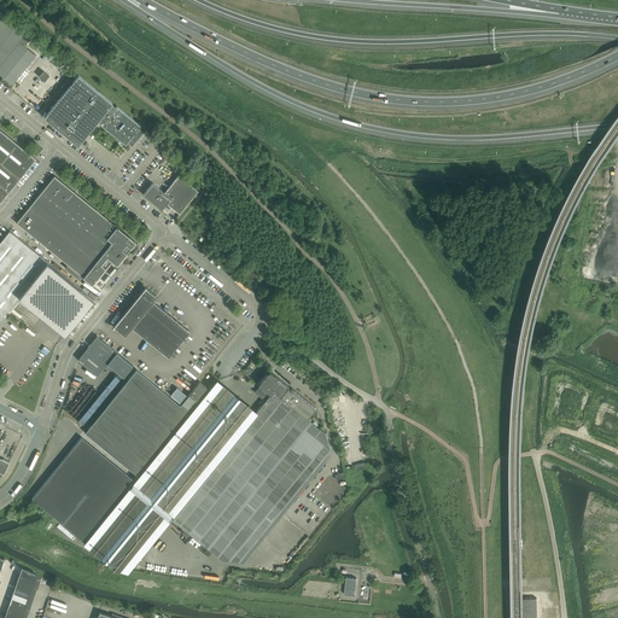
[(0,23),(0,64),(24,34),(5,18),(1,23),(0,23)]
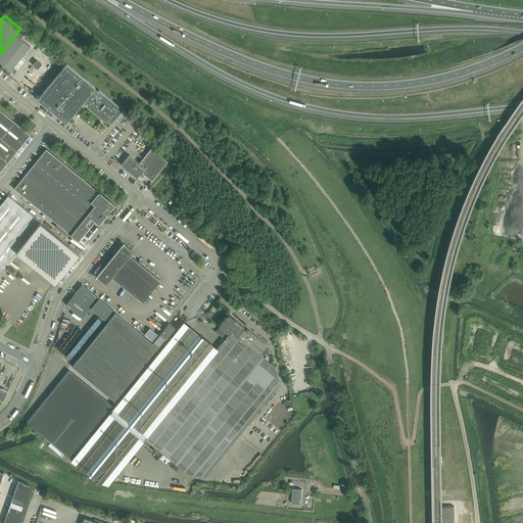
[(20,29),(0,54),(0,62),(0,63),(2,65),(0,67),(4,69),(4,70),(8,74),(9,75),(13,69),(12,68),(13,67),(30,47),(20,39),(26,33),(20,29)]
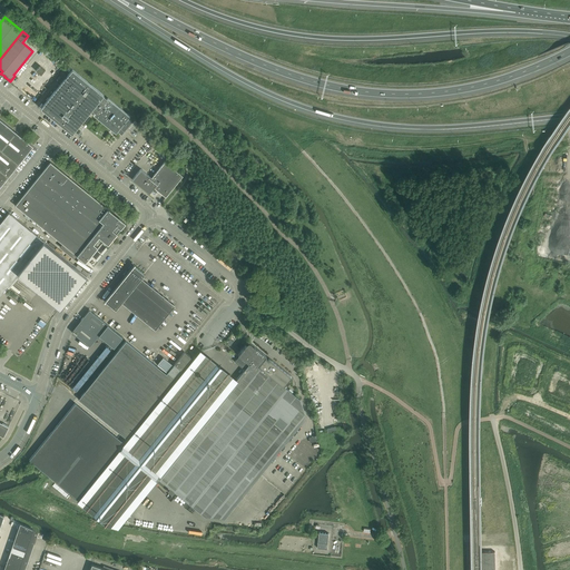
[(104,95),(74,70),(72,69),(69,74),(49,98),(45,102),(40,108),(72,134),(91,110),(96,112),(94,115),(111,129),(111,131),(114,131),(116,134),(117,131),(121,135),(131,121),(128,118),(130,116),(108,98),(107,98),(104,96),(104,95)]
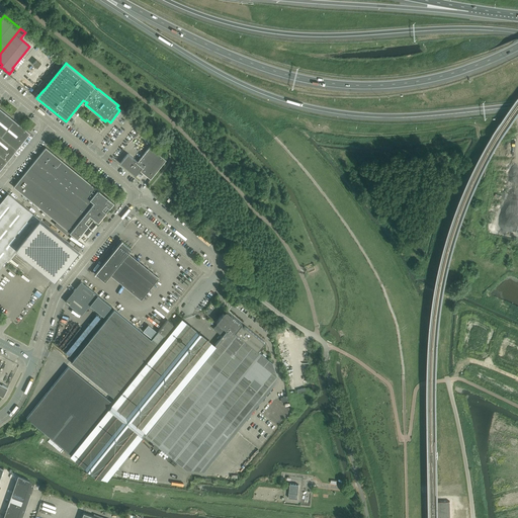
[(0,169),(28,136),(30,133),(0,108),(0,169)]
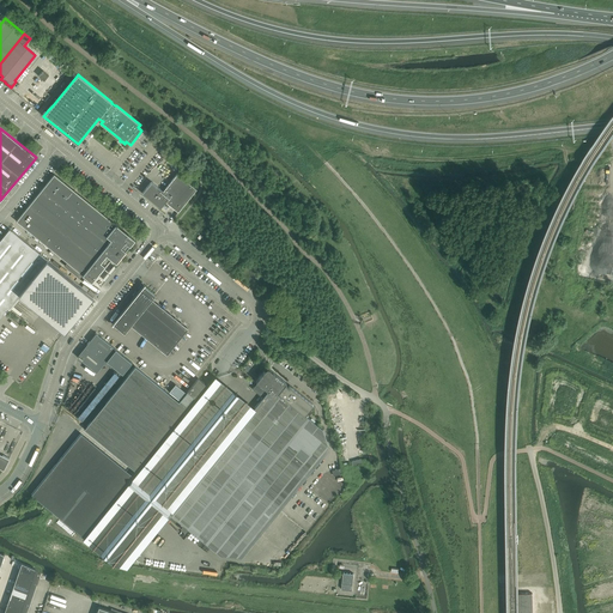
[(115,224),(54,174),(16,220),(83,274),(82,275),(91,283),(110,259),(116,263),(135,240),(116,224),(115,224)]
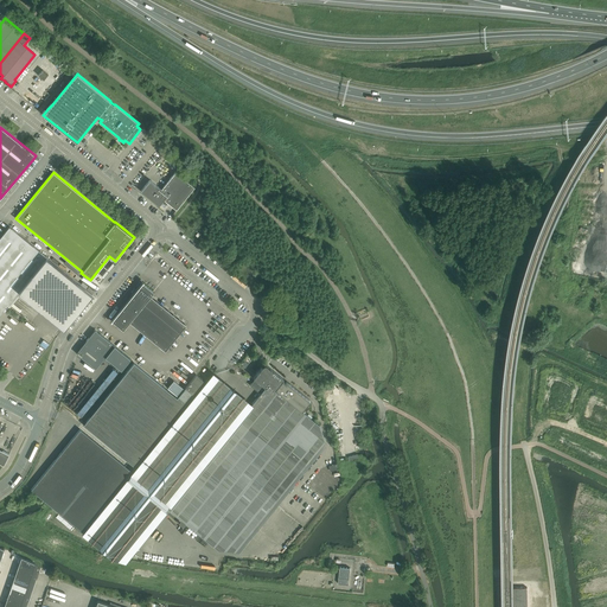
[(149,180),(140,191),(141,191),(159,206),(164,199),(177,210),(195,187),(176,172),(161,190),(149,180)]
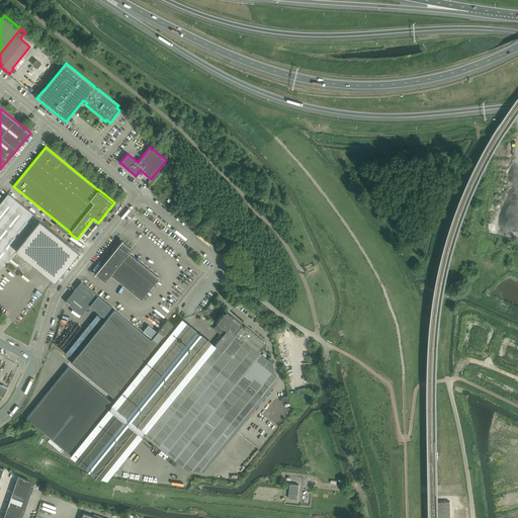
[(0,267),(6,260),(15,249),(55,280),(78,251),(39,220),(39,219),(8,193),(0,202),(0,267)]
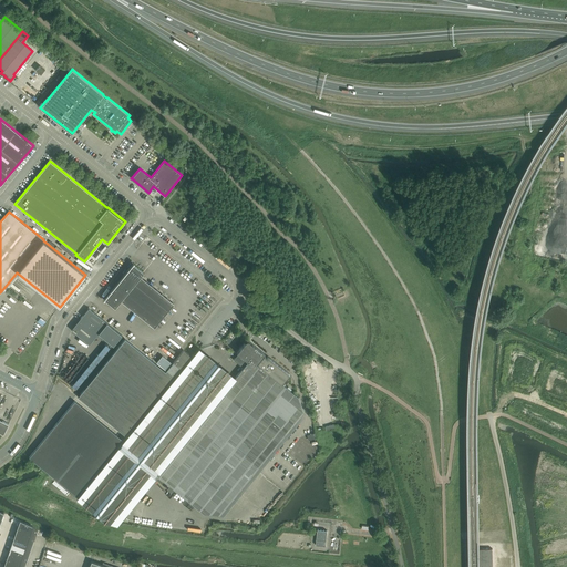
[(141,277),(144,272),(133,265),(124,276),(123,276),(104,300),(105,300),(115,308),(121,301),(154,328),(174,303),(141,277)]
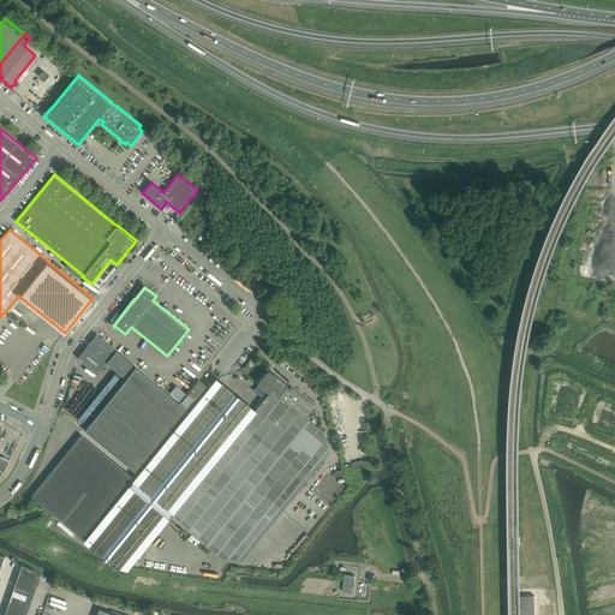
[(95,335),(77,358),(97,374),(107,362),(123,375),(132,363),(99,336),(95,335)]
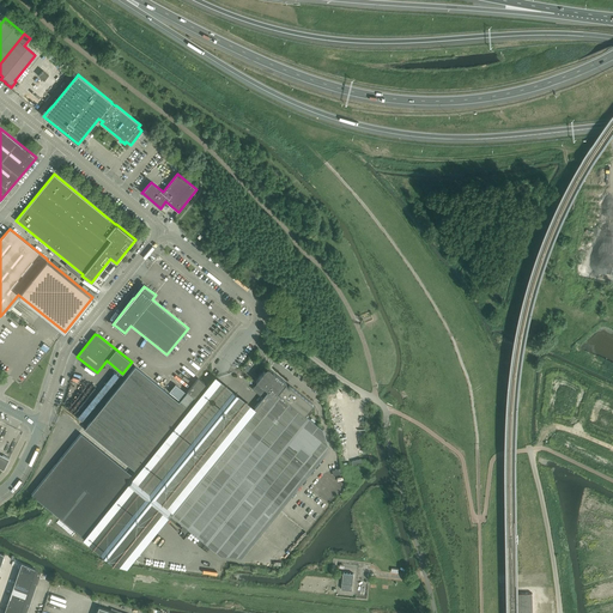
[(135,366),(86,428),(84,430),(138,473),(207,389),(207,388),(207,387),(207,386),(206,386),(198,378),(178,402),(135,366)]
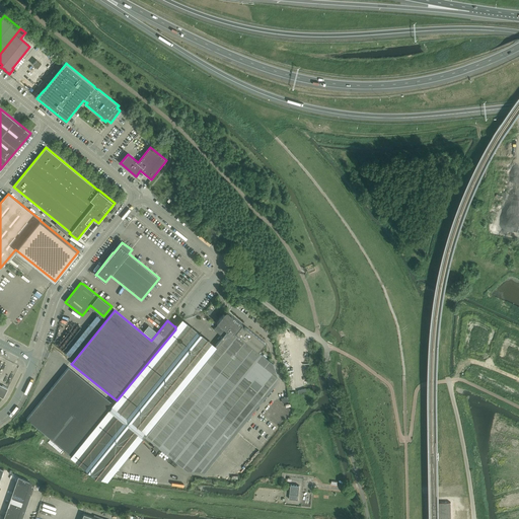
[(205,472),(279,380),(273,363),(257,351),(266,343),(245,325),(244,327),(241,324),(242,323),(228,312),(227,312),(227,311),(226,311),(226,312),(225,312),(217,322),(218,323),(214,329),(222,337),(215,346),(143,435),(187,470),(205,472)]
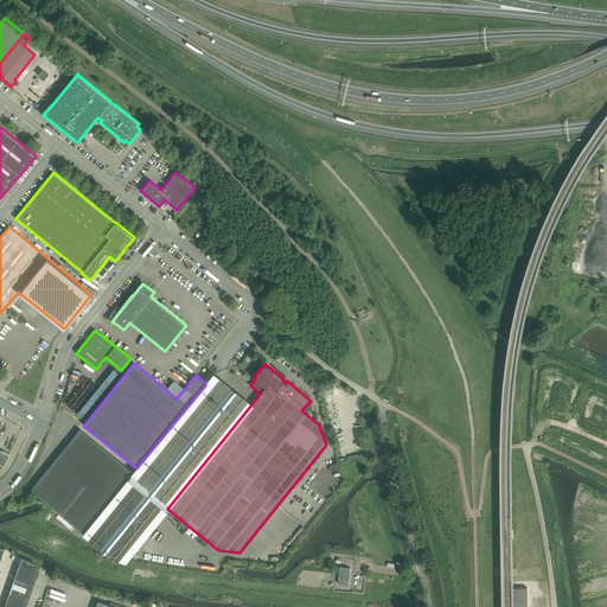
[(134,473),(84,532),(121,564),(167,509),(251,404),(212,375),(205,385),(136,468),(134,473)]
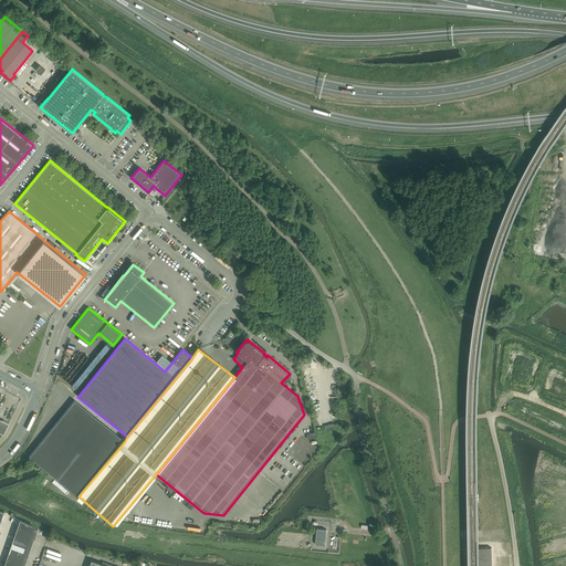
[(171,363),(169,360),(163,355),(156,362),(165,369),(171,363)]
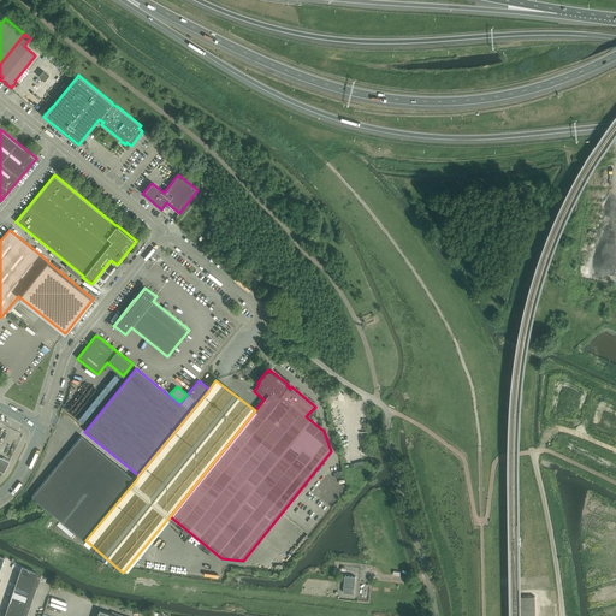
[(82,436),(67,452),(31,497),(86,540),(136,480),(82,436)]
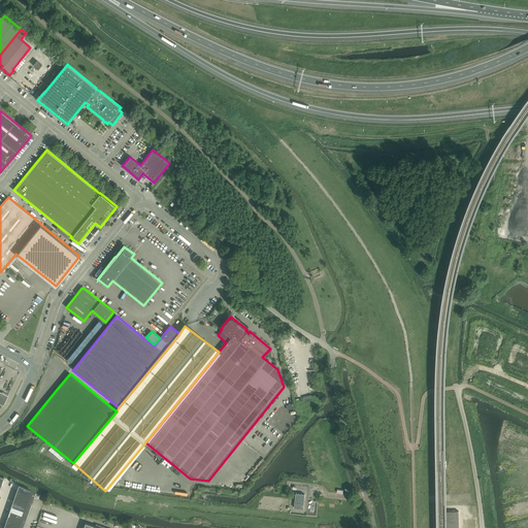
[(19,485),(3,527),(23,527),(35,494),(30,490),(19,485)]
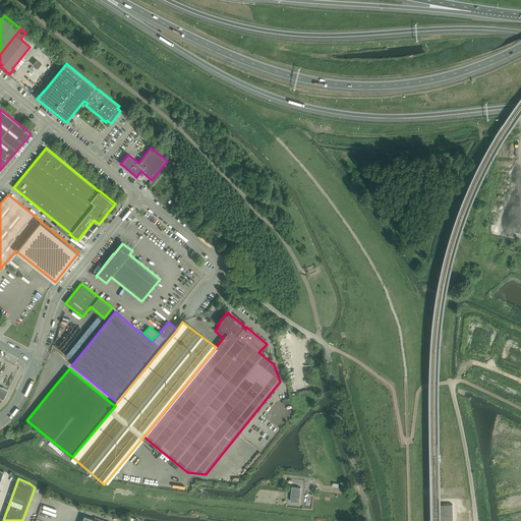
[(292,486),(290,501),(299,502),(301,487),(292,486)]
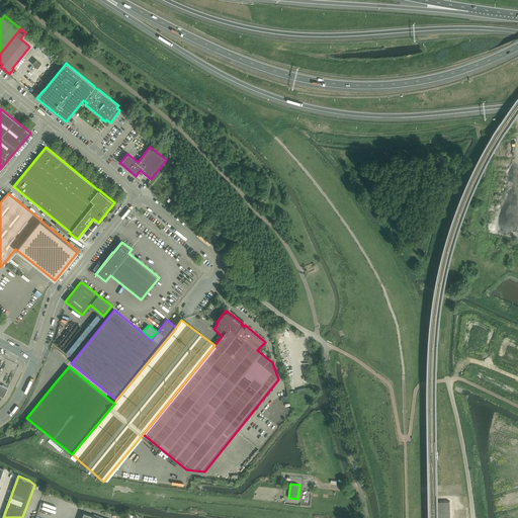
[(450,517),(450,502),(438,502),(438,517),(450,517)]
